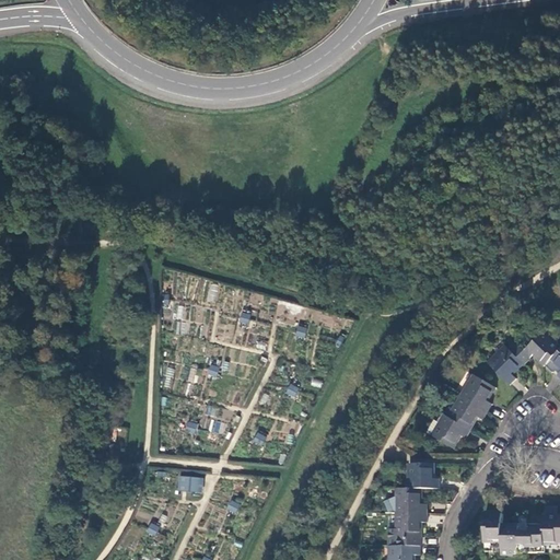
[(246,325),(251,315),(242,312),(238,322),(246,325)]
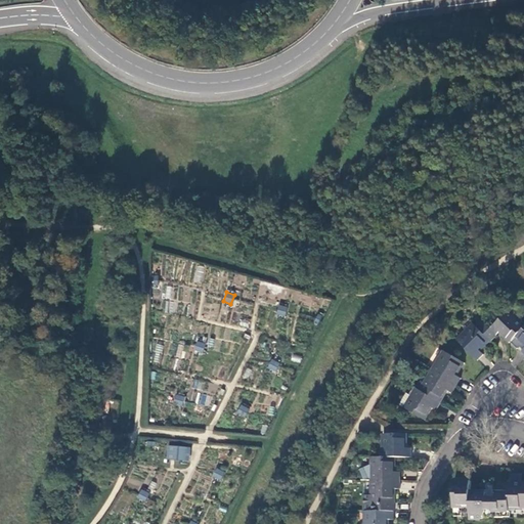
[(285,316),(288,307),(279,305),(276,314),(285,316)]
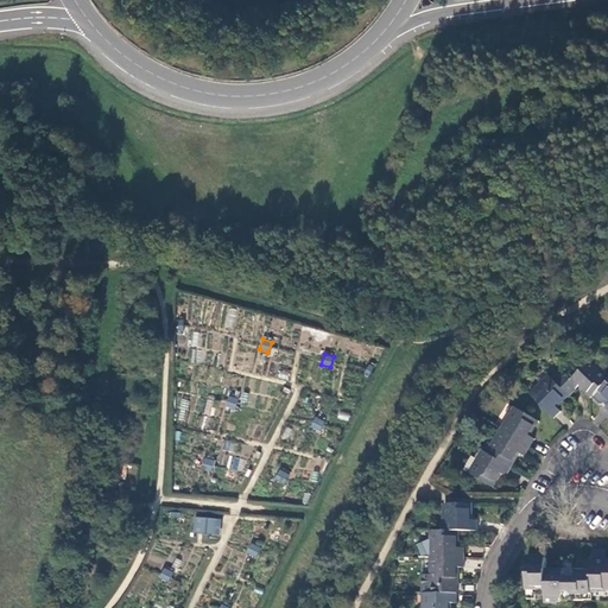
[(593,400),(607,384),(607,379),(593,363),(570,385),(563,378),(556,385),(569,398),(570,399),(581,388),(593,400)]
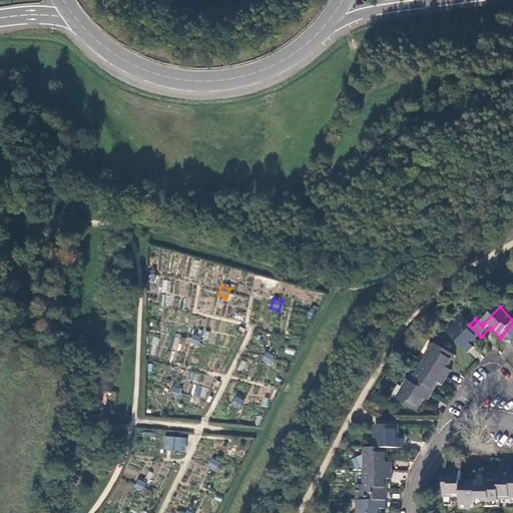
[(470,346),(480,336),(469,325),(465,321),(449,337),(469,356),(474,350),(470,346)]
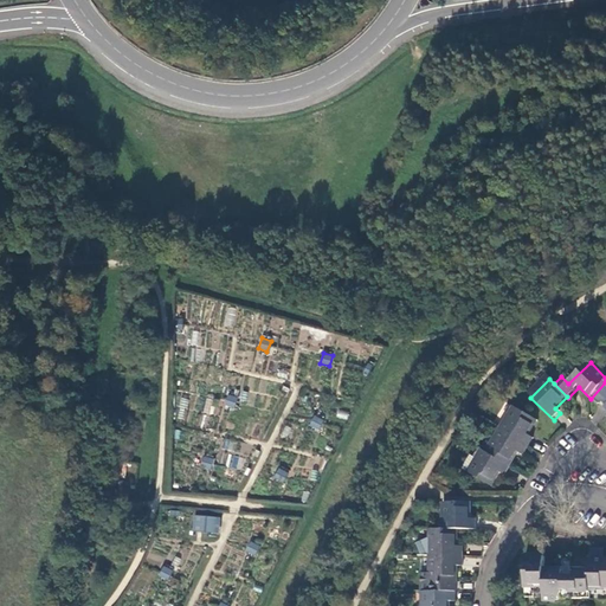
[(605,382),(591,399),(599,407),(603,407),(604,406),(605,408),(604,410),(605,412),(605,382)]
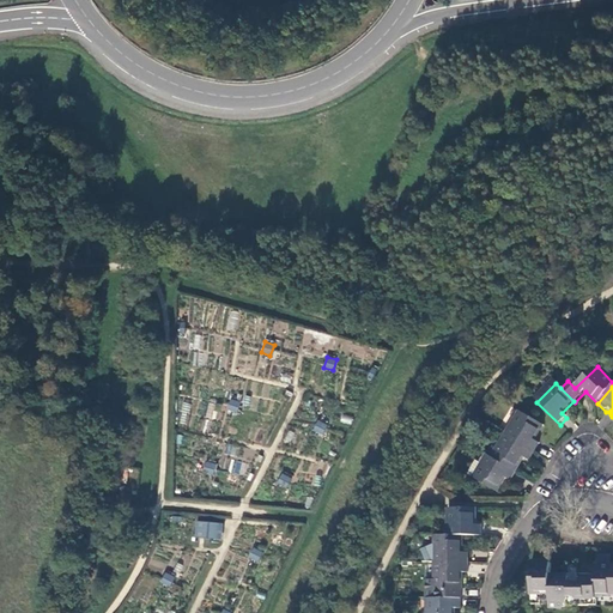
[(230,400),(226,408),(236,412),(240,402),(230,400)]
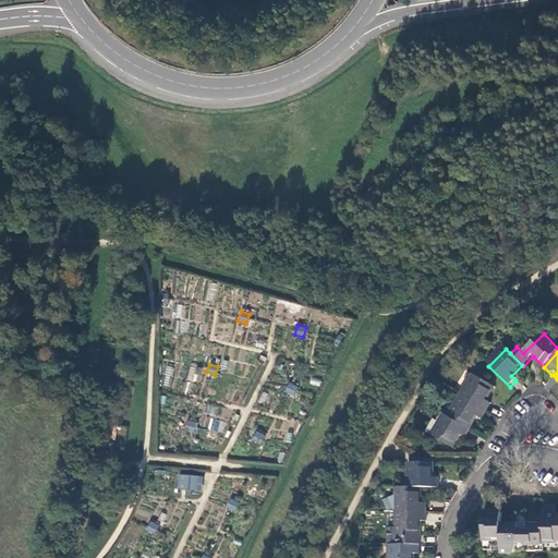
[(462,398),(487,413),(492,407),(486,403),(494,390),(474,378),(462,398)]
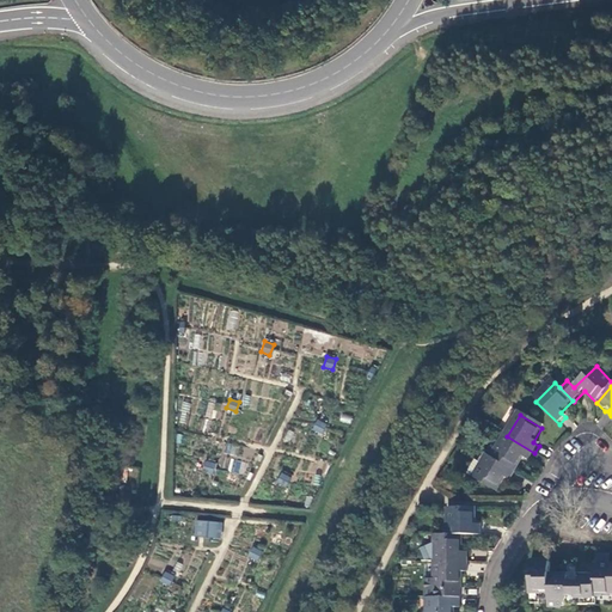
[(322,434),(326,424),(317,420),(312,429),(322,434)]
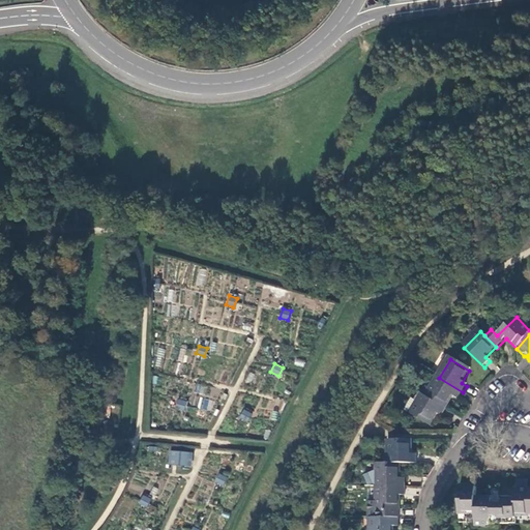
[(459,401),(463,392),(439,378),(428,398),(446,409),(453,398),(459,401)]
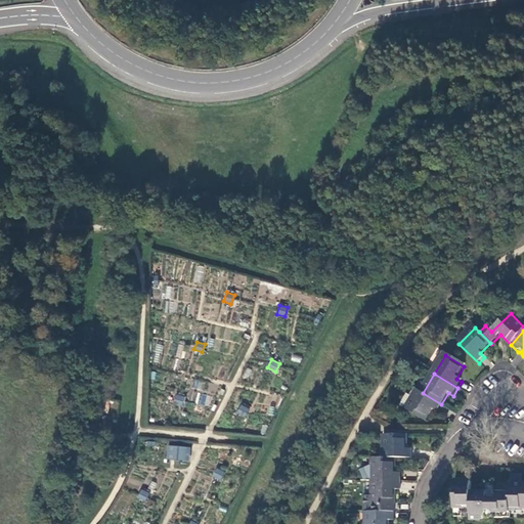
[(419,391),(416,390),(410,398),(408,396),(401,408),(406,411),(419,391)]
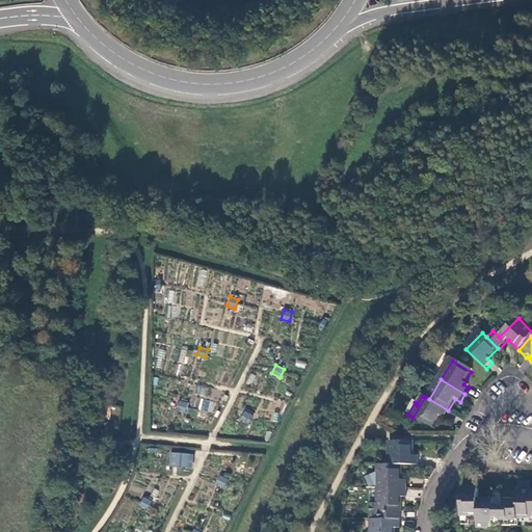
[(445,420),(449,411),(448,410),(429,399),(425,397),(413,418),(431,428),(440,416),(445,420)]
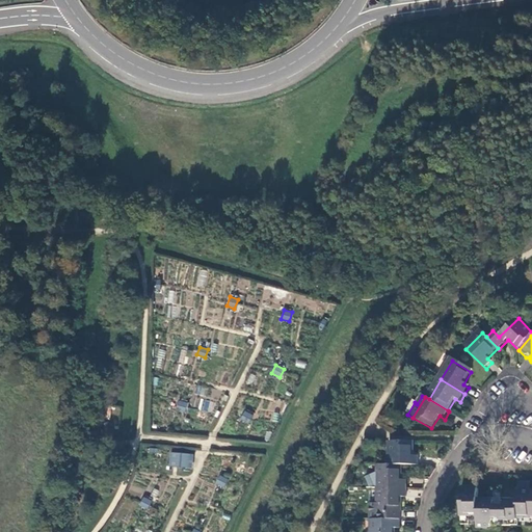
[(176,407),(185,410),(188,404),(179,400),(176,407)]
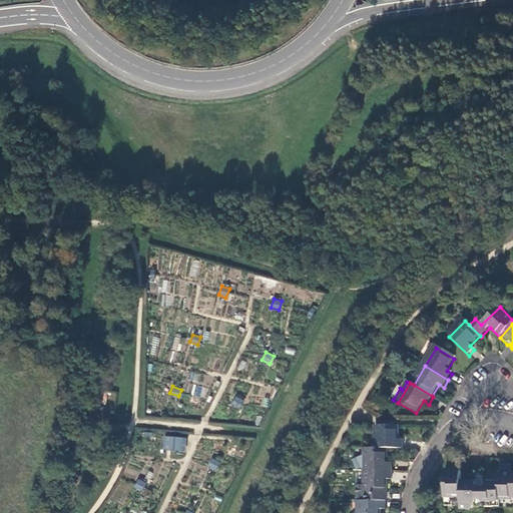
[(194,386),(193,396),(203,397),(204,387),(194,386)]
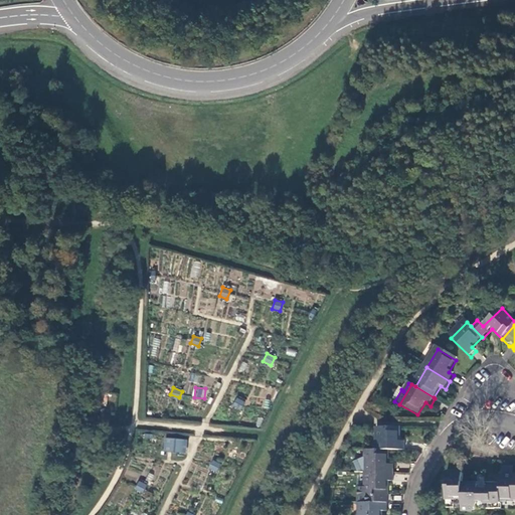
[(241,409),(244,400),(235,398),(233,406),(241,409)]
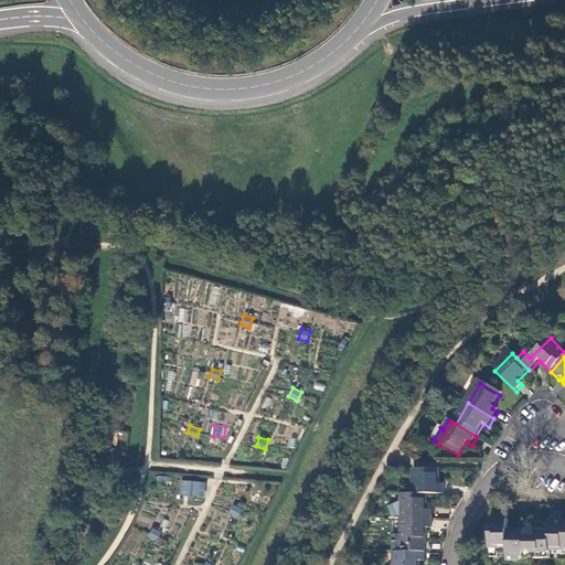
[(439,487),(439,470),(415,470),(415,496),(426,496),(446,496),(445,487),(439,487)]
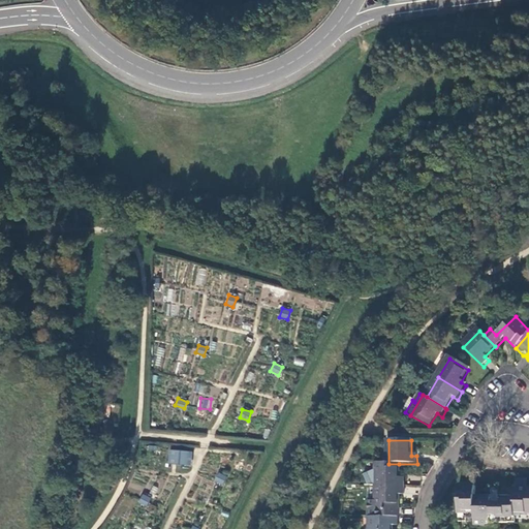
[(191,465),(192,450),(168,449),(167,464),(191,465)]
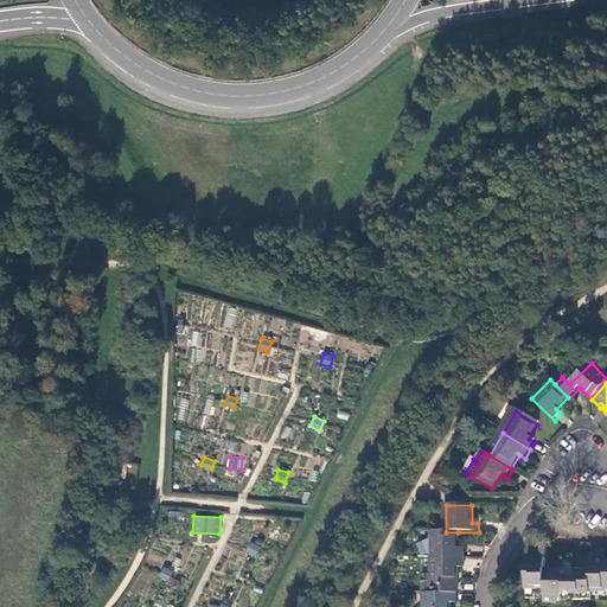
[(458,549),(458,532),(446,532),(433,532),(433,558),(465,558),(465,549),(458,549)]
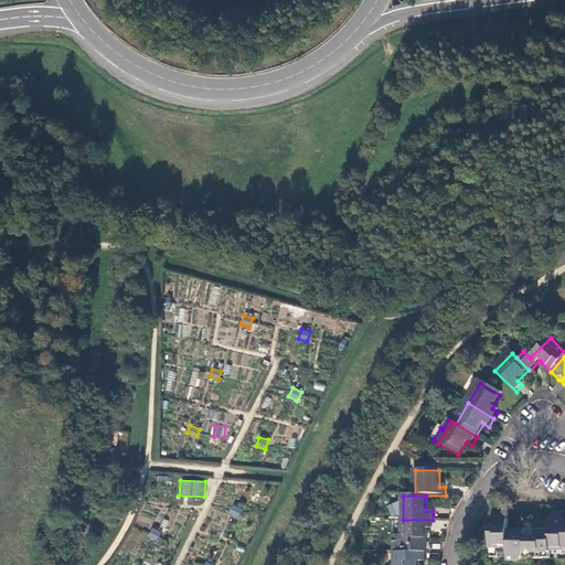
[(233,504),(228,514),(238,519),(243,509),(233,504)]
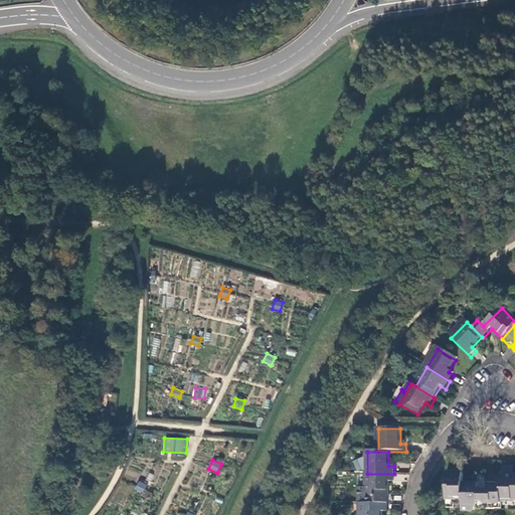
[(514,475),(514,476),(514,468),(502,467),(502,488),(496,488),(496,486),(490,486),(491,488),(486,488),(486,490),(478,490),(478,486),(472,486),(472,488),(465,488),(465,475),(458,475),(458,471),(449,471),(449,510),(456,510),(456,505),(464,506),(464,510),(502,510),(502,501),(514,500),(514,475)]
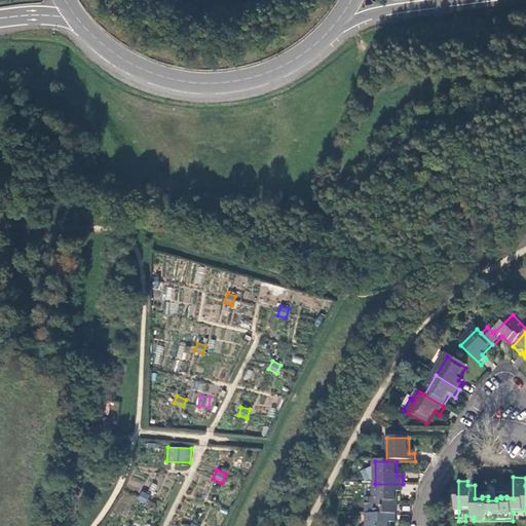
[(403,492),(403,484),(375,484),(375,492),(375,506),(375,515),(396,515),(397,506),(397,492),(403,492)]
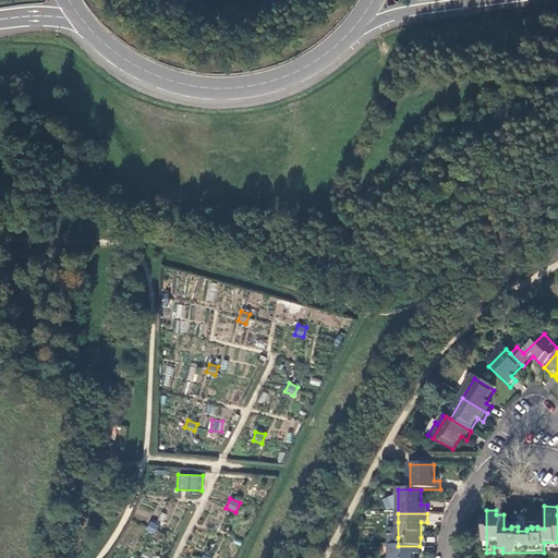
[(155,534),(159,524),(149,521),(146,530),(155,534)]
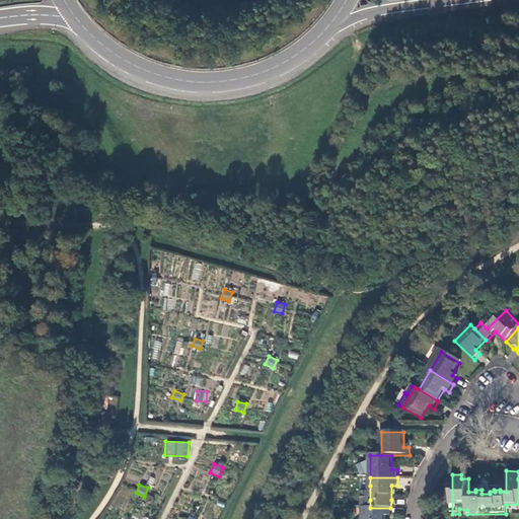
[(392,516),(392,508),(390,508),(370,508),(365,508),(364,518),(385,518),(385,516),(392,516)]
